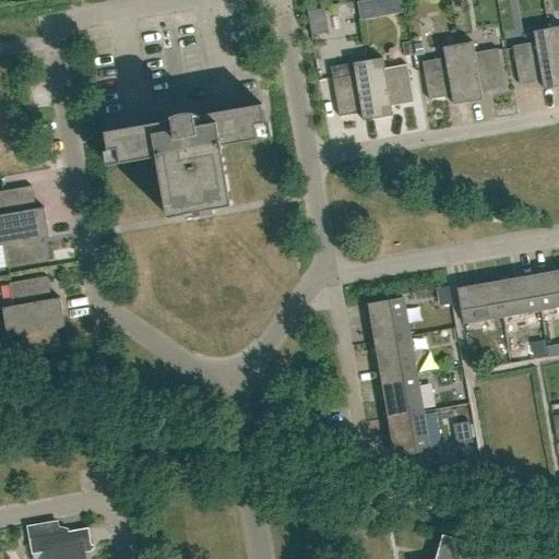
[(372,0),(358,3),(361,22),(376,19),(372,0)]
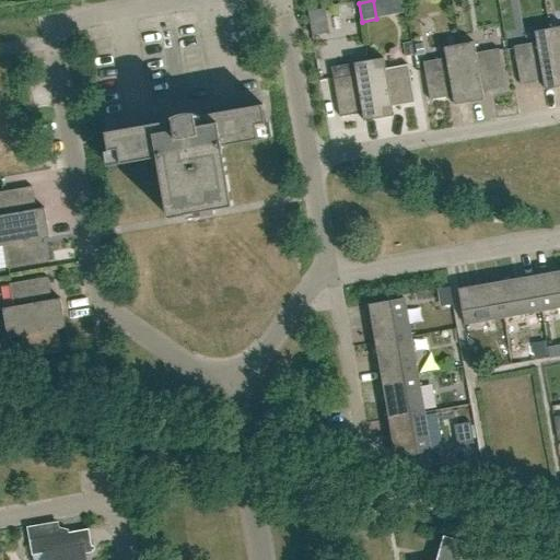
[(559,86),(559,26),(549,28),(559,86)]
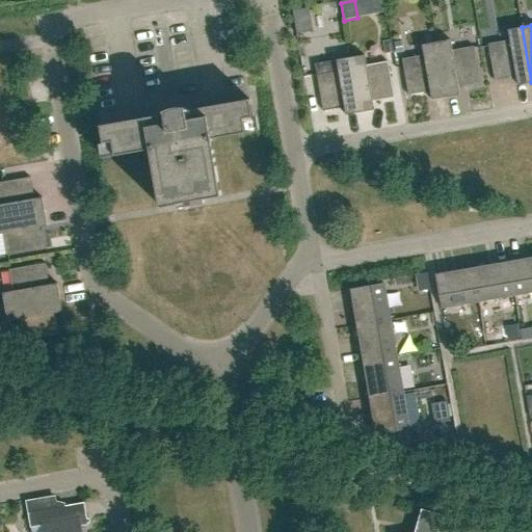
[(515,77),(517,85),(531,82),(522,27),(508,30),(509,41),(488,44),(495,81),(515,77)]
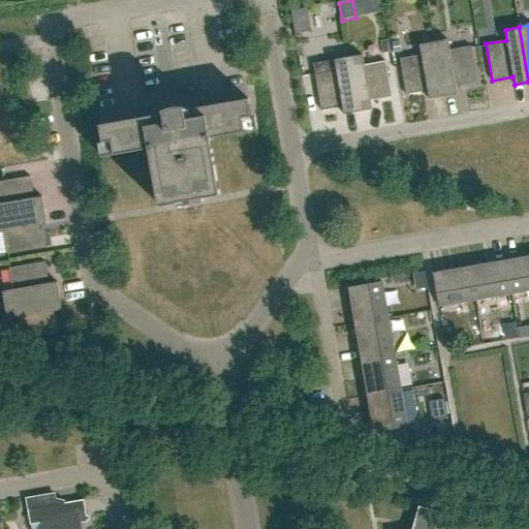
[(443,97),(457,94),(456,87),(477,83),(471,47),(449,51),(447,40),(434,42),(443,97)]
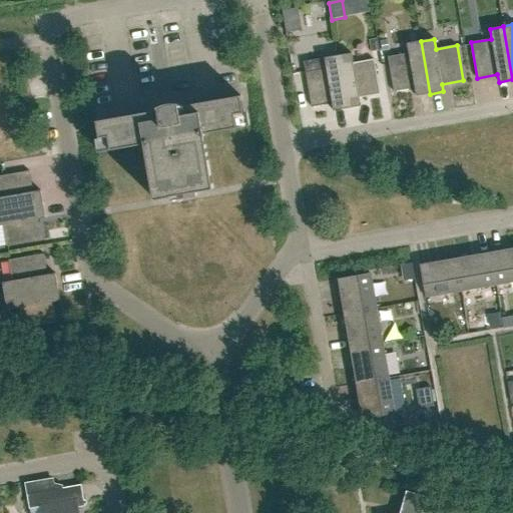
[(415,88),(416,96),(430,94),(421,41),(407,43),(409,53),(388,57),(394,92),(415,88)]
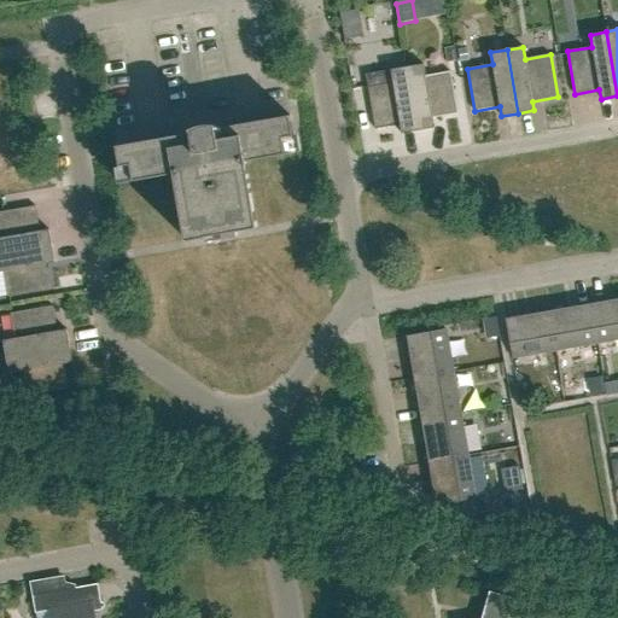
[(425,76),(423,64),(407,66),(418,130),(435,128),(432,118),(458,114),(450,71),(425,76)]
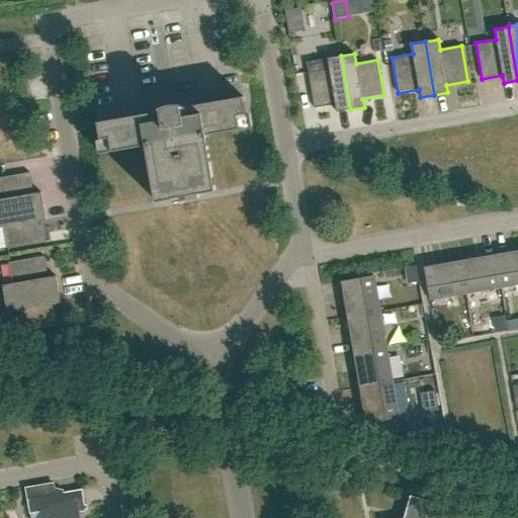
[(335,104),(336,112),(350,109),(341,56),(327,59),(329,69),(308,72),(314,107),(335,104)]
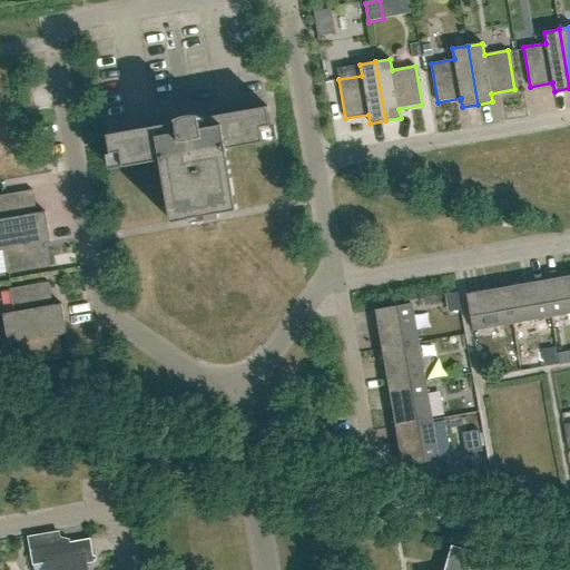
[(226,148),(273,140),(272,130),(267,106),(204,117),(206,127),(202,128),(199,115),(196,115),(193,115),(189,115),(187,115),(184,116),(180,117),(177,118),(175,119),(177,133),(173,134),(170,124),(108,135),(114,168),(160,160),(172,222),(237,210),(226,148)]
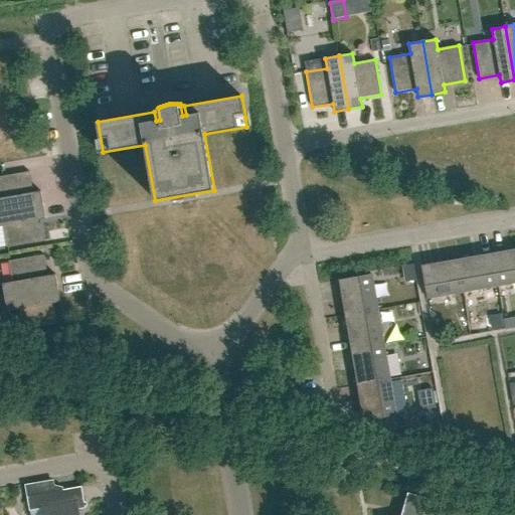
[(29,172),(0,176),(0,212),(43,205),(41,191),(33,193),(29,172)]
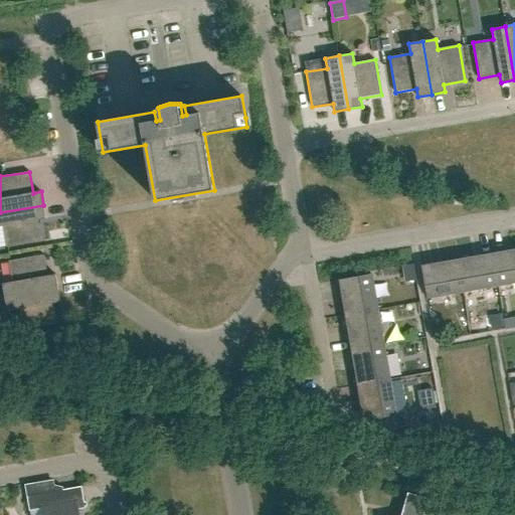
[(0,212),(0,226),(2,226),(6,247),(41,241),(38,220),(45,219),(43,205),(0,212)]
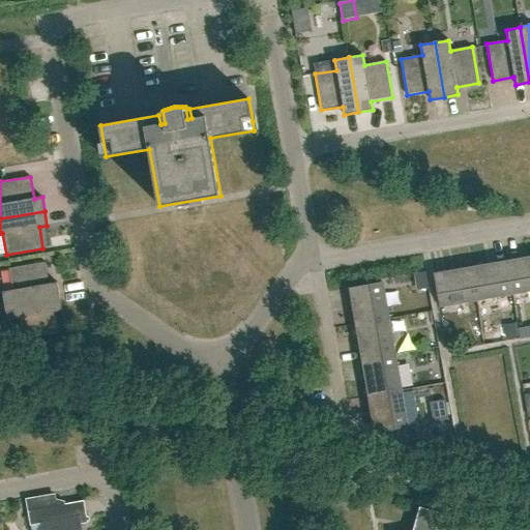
[(529,256),(506,261),(512,294),(529,291),(529,256)]
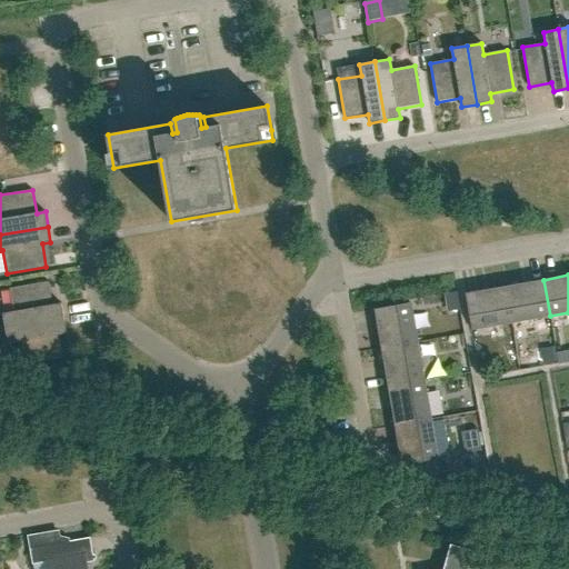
[(505,287),(511,322),(550,316),(543,280),(505,287)]
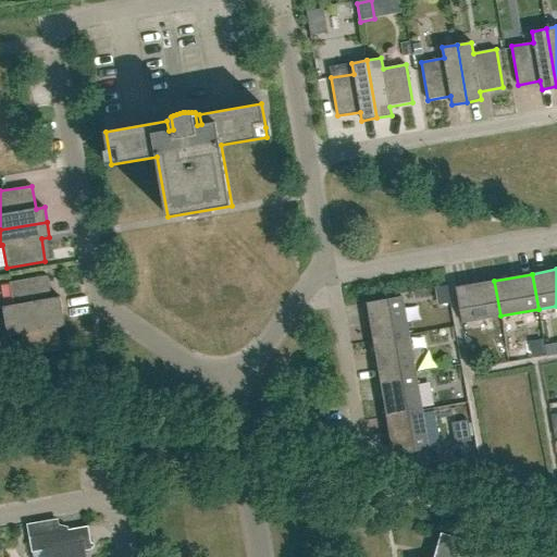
[(62,312),(60,297),(51,298),(48,275),(10,283),(13,305),(2,307),(5,322),(62,312)]
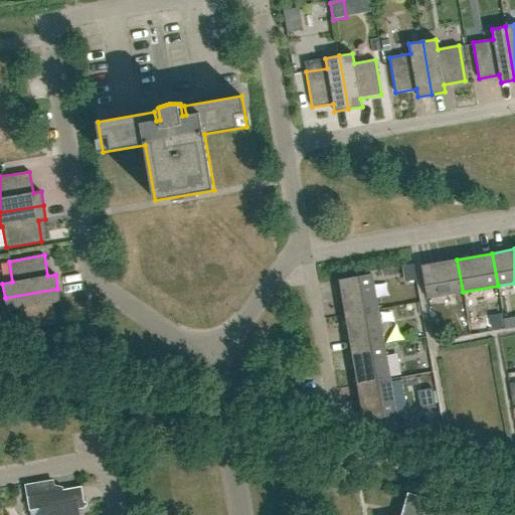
[(457,260),(421,266),(427,298),(463,292),(457,260)]
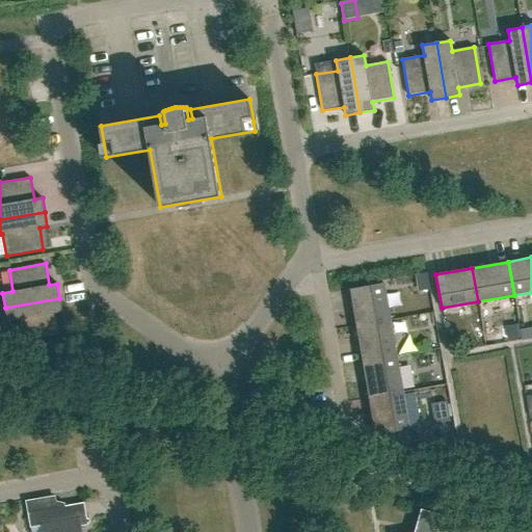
[(391,320),(383,284),(350,289),(356,326),(391,320)]
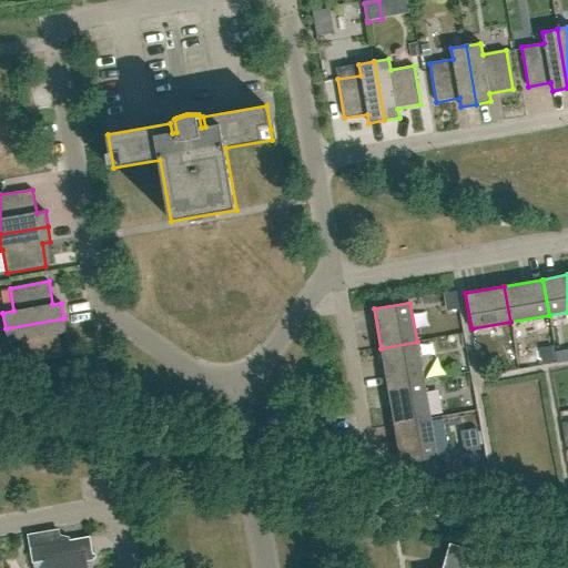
[(58,335),(67,333),(63,318),(6,328),(8,344),(19,342),(23,365),(62,357),(58,335)]
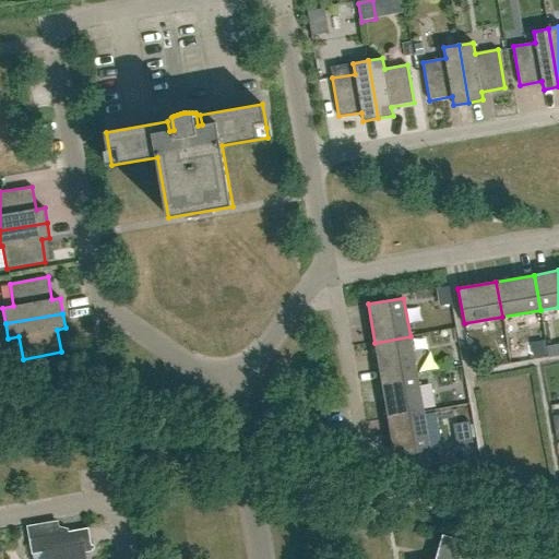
[(417,375),(411,336),(375,343),(381,380),(417,375)]
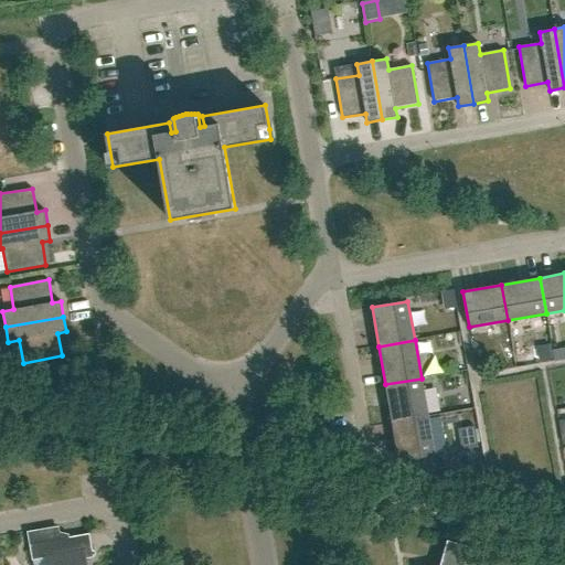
[(552,361),(564,358),(564,349),(564,347),(551,349),(552,361)]
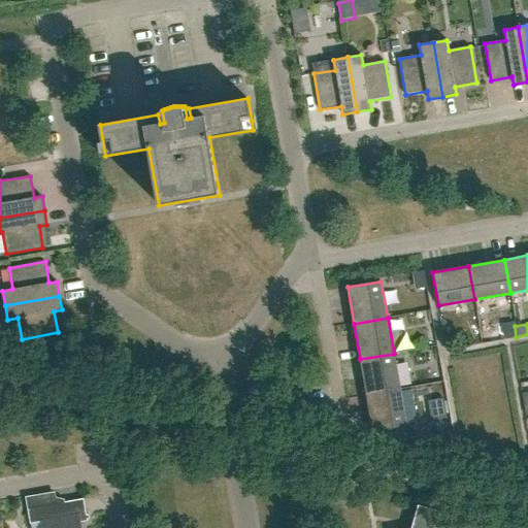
[(400,389),(394,354),(360,359),(366,395),(400,389)]
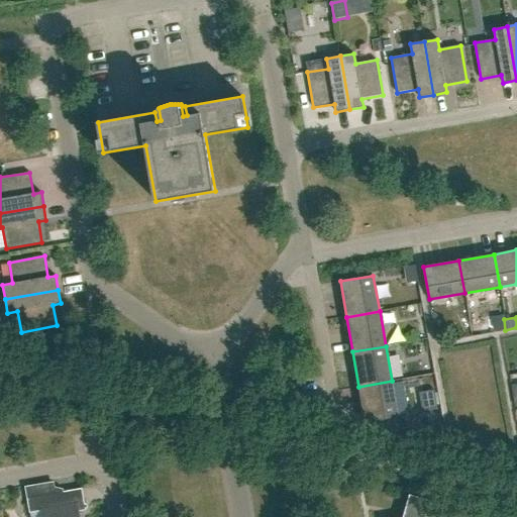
[(377,420),(398,417),(392,381),(358,387),(365,422),(377,420)]
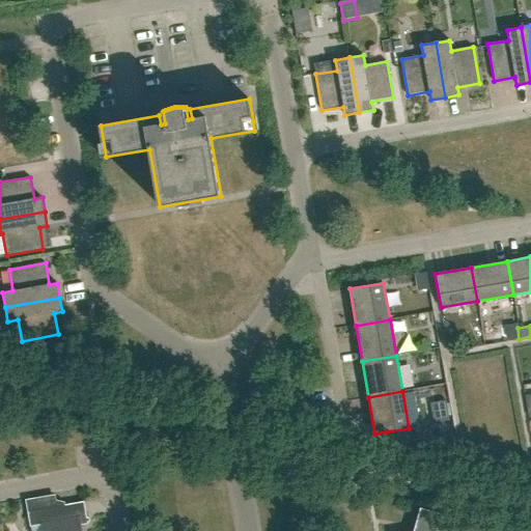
[(409,428),(387,431),(389,445),(411,442),(409,428)]
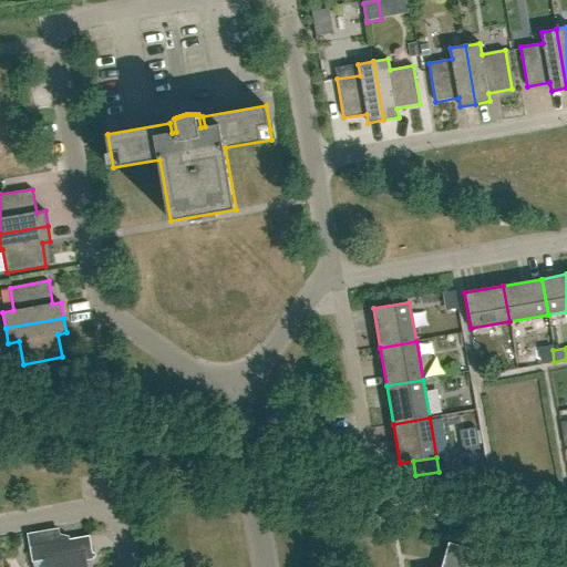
[(30,546),(32,563),(45,560),(47,566),(86,566),(86,560),(94,559),(90,536),(30,546)]
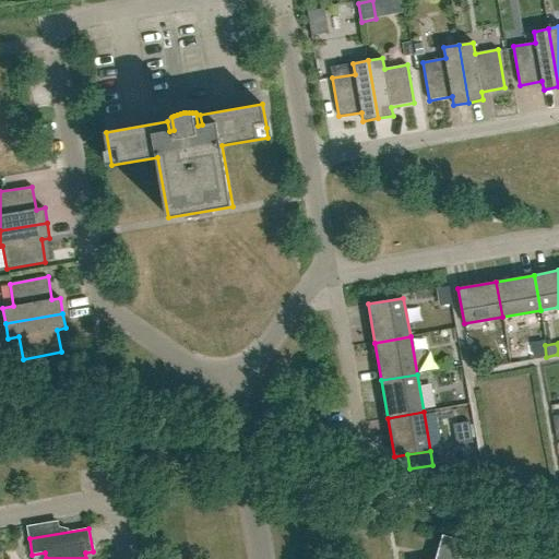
[(440,558),(466,558),(470,558),(474,544),(442,535),(439,548),(440,558)]
